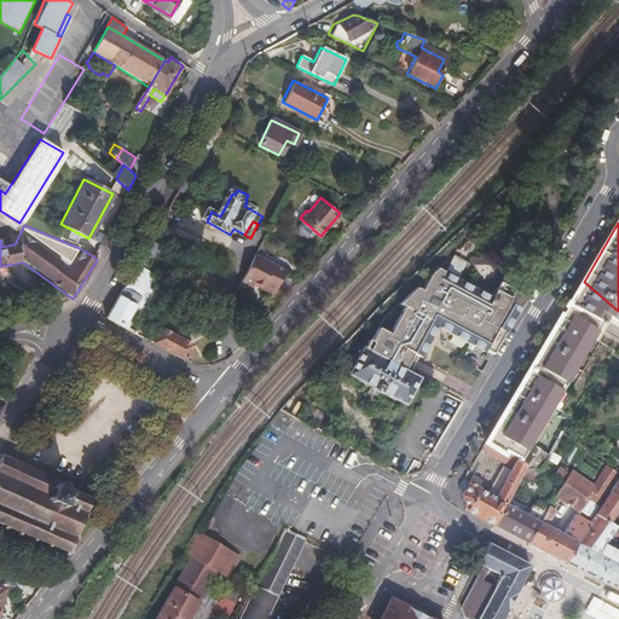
[(163,247),(148,239),(139,256),(105,318),(122,327),(133,307),(139,298),(144,301),(151,289),(146,287),(152,277),(143,271),(152,254),(158,256),(163,247)]
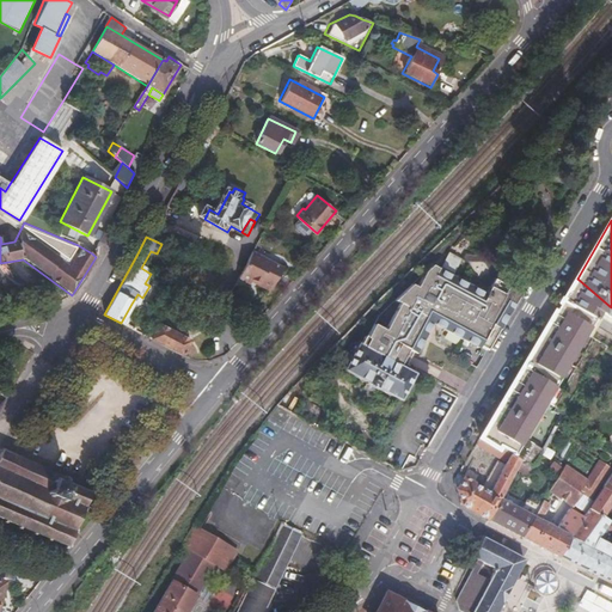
[(280,268),(251,254),(237,279),(248,285),(251,279),(257,282),(256,285),(268,291),(280,268)]
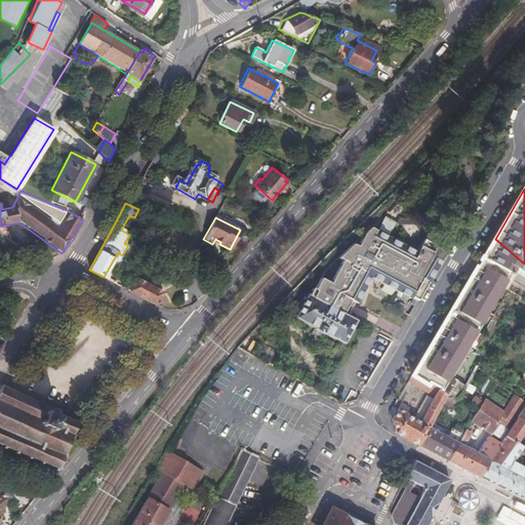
[(411,296),(417,299),(426,285),(447,249),(437,244),(436,245),(433,251),(421,245),(421,244),(418,249),(378,229),(377,230),(372,226),(365,233),(358,244),(354,242),(326,270),(315,287),(313,286),(296,315),(341,342),(341,341),(344,342),(355,322),(354,319),(344,313),(351,299),(356,303),(370,276),(410,297),(411,296)]
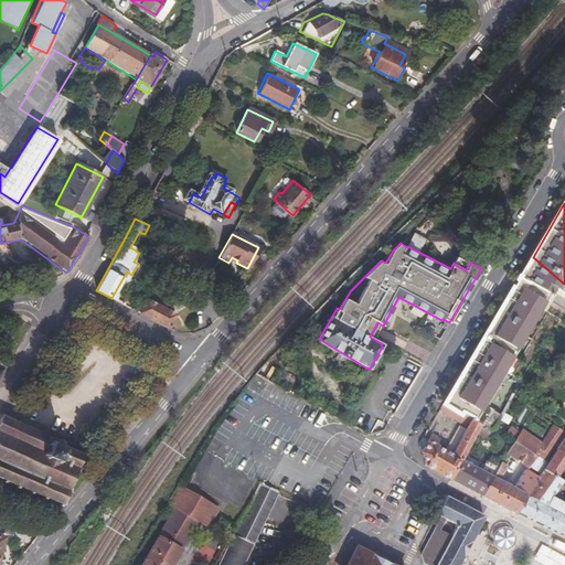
[(144,255),(139,253),(134,262),(138,264),(144,255)]
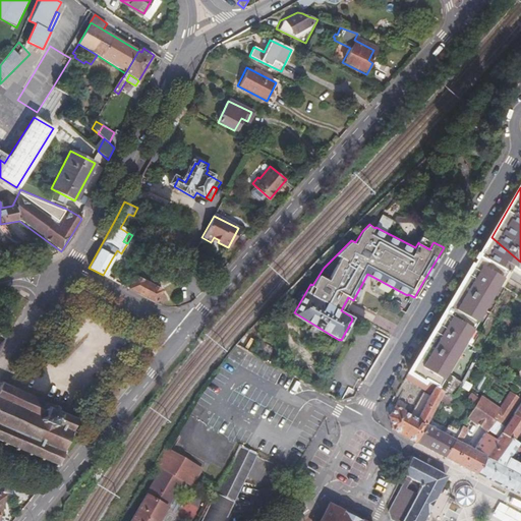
[(422,237),(418,243),(429,249),(432,243),(422,237)]
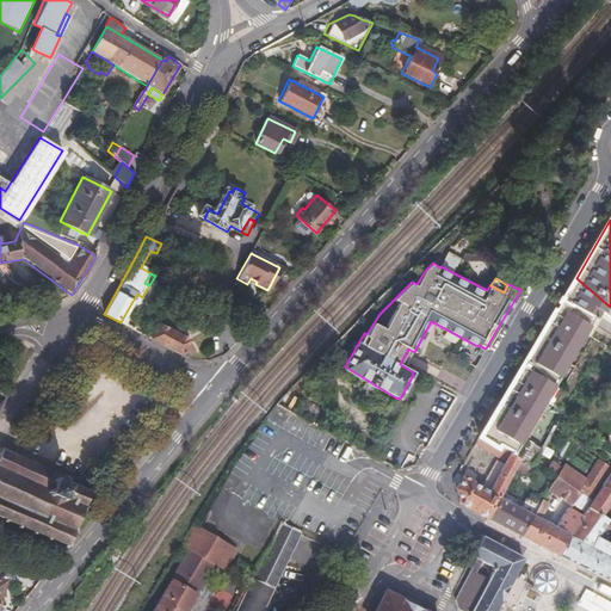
[(610,307),(576,278),(574,282),(532,350),(530,353),(562,369),(574,351),(576,353),(586,338),(584,337),(597,315),(610,323),(610,307)]
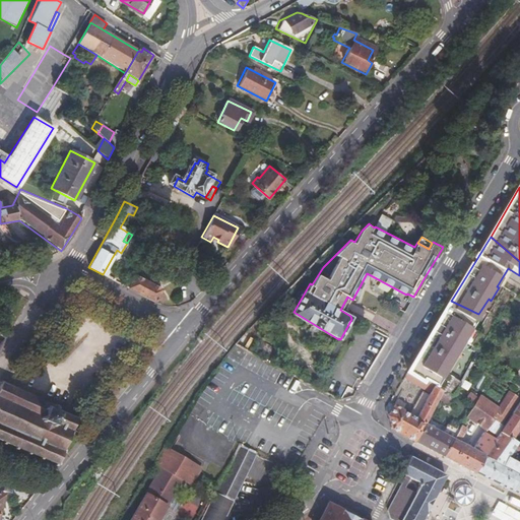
[(117,250),(112,258),(116,261),(117,261),(121,253),(117,250)]
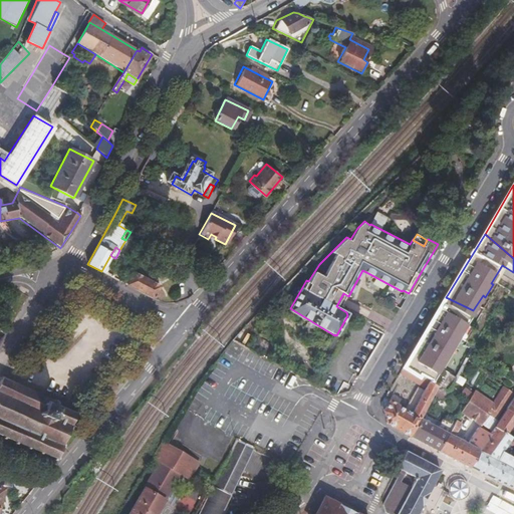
[(110,255),(101,271),(105,273),(114,258),(110,255)]
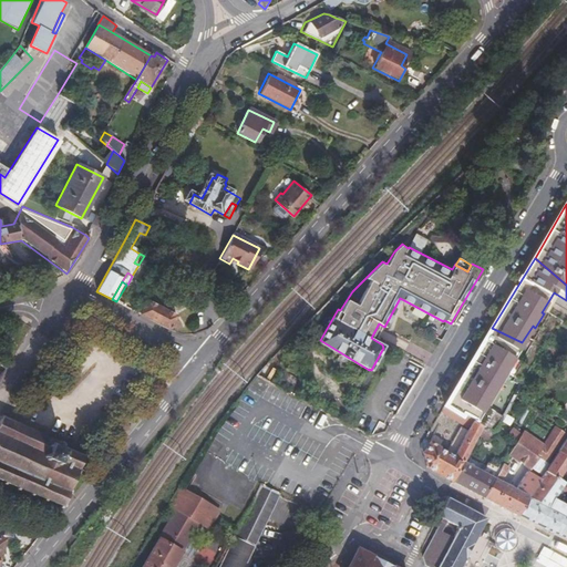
[(146,300),(138,313),(147,319),(168,330),(176,316),(146,300)]
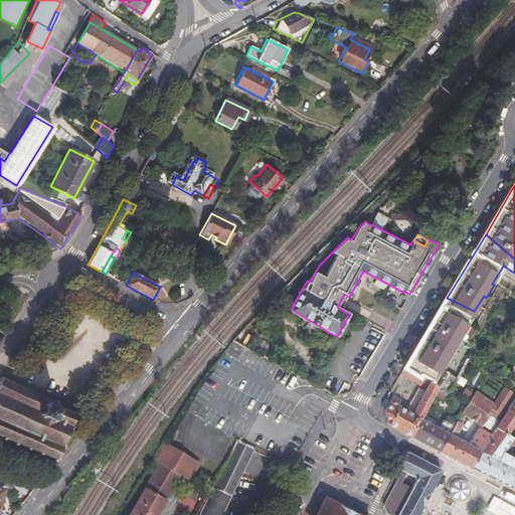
[(474,311),(447,298),(413,349),(412,352),(401,370),(417,380),(419,377),(430,382),(438,369),(447,354),(456,338),(458,339),(473,315),(472,315),(474,311)]
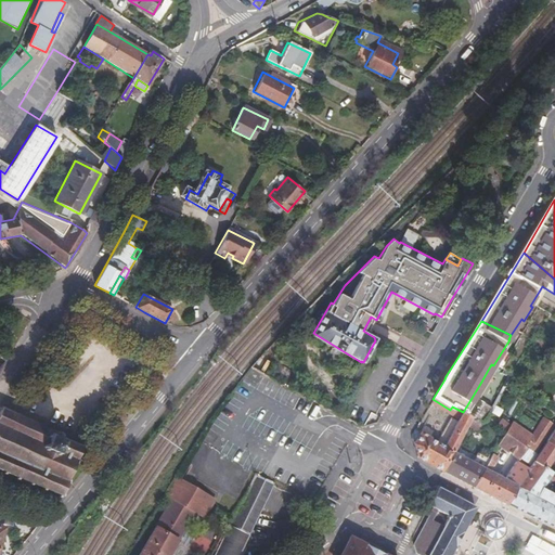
[(262,356),(256,366),(265,372),(271,361),(262,356)]
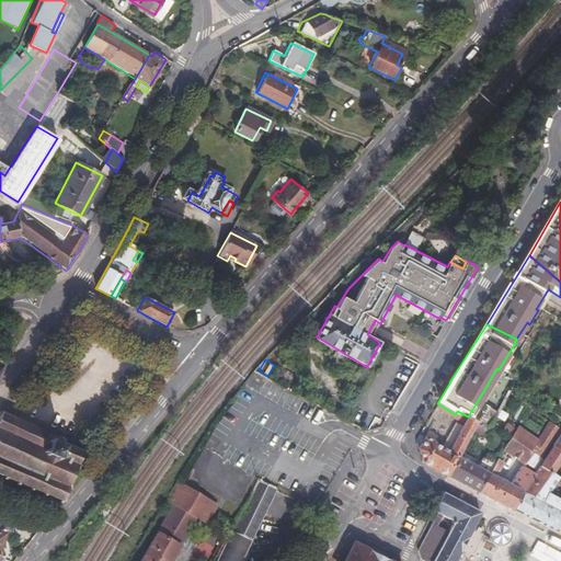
[(487,386),(477,402),(479,403),(489,388),(487,386)]
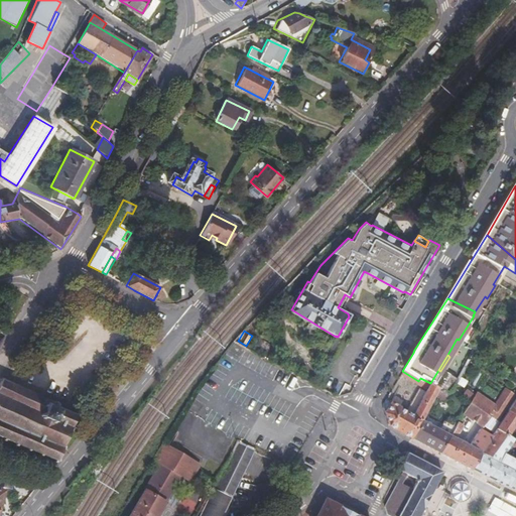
[(418,381),(402,371),(399,376),(425,391),(412,414),(384,400),(382,403),(387,425),(410,437),(421,418),(434,394),(438,388),(430,383),(420,378),(418,381)]
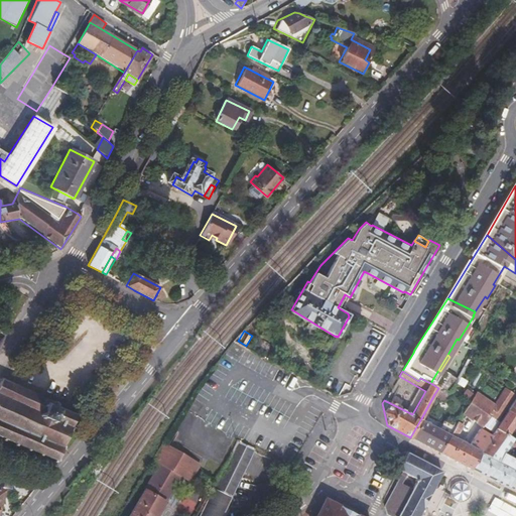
[(49,402),(0,380),(0,436),(55,462),(76,416),(55,408),(54,402),(51,401),(49,402)]
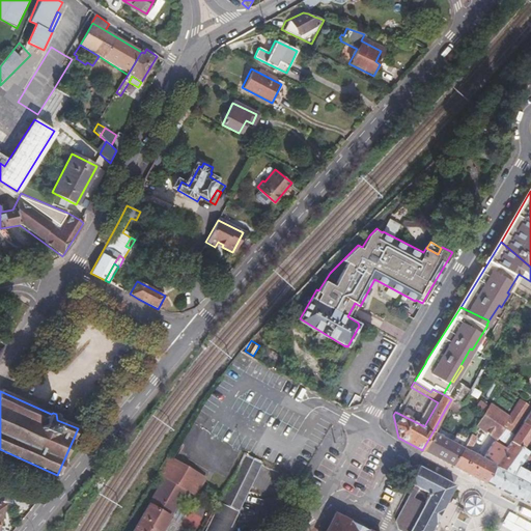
[(483,412),(475,425),(496,440),(505,428),(511,432),(530,403),(519,396),(508,414),(488,401),(485,406),(477,400),(474,406),(483,412)]
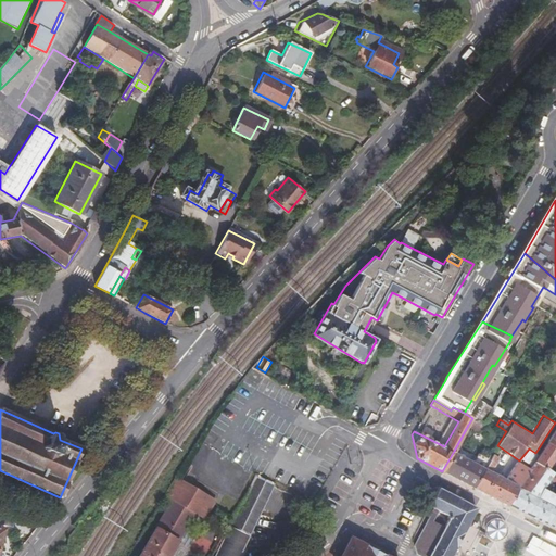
[(472,418),(468,425),(478,430),(481,424),(472,418)]
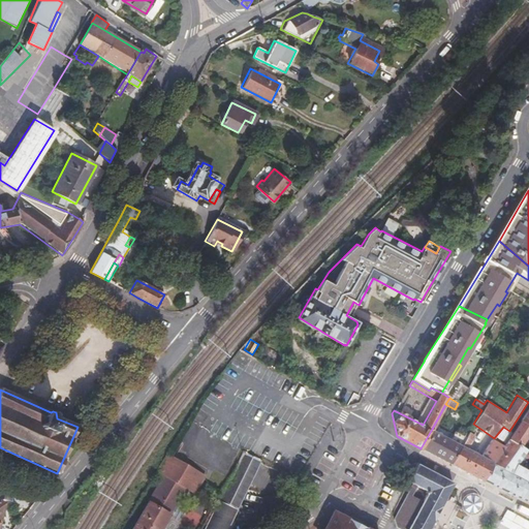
[(528,404),(519,421),(528,428),(528,404)]
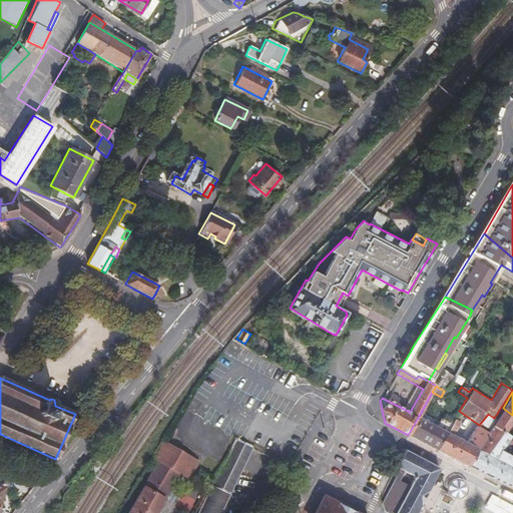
[(512,415),(503,408),(491,426),(504,435),(512,420),(512,415)]
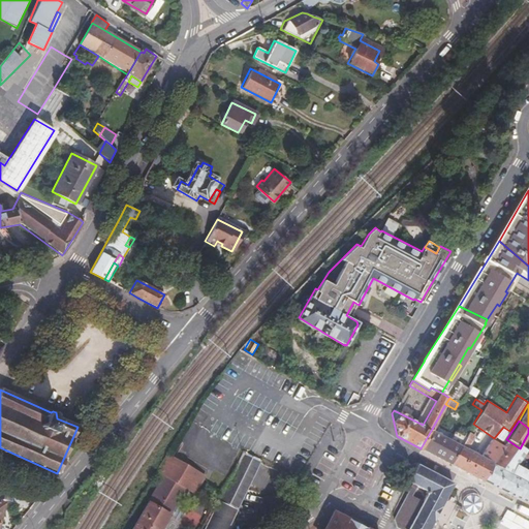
[(432,429),(421,448),(441,460),(450,464),(461,445),(432,429)]
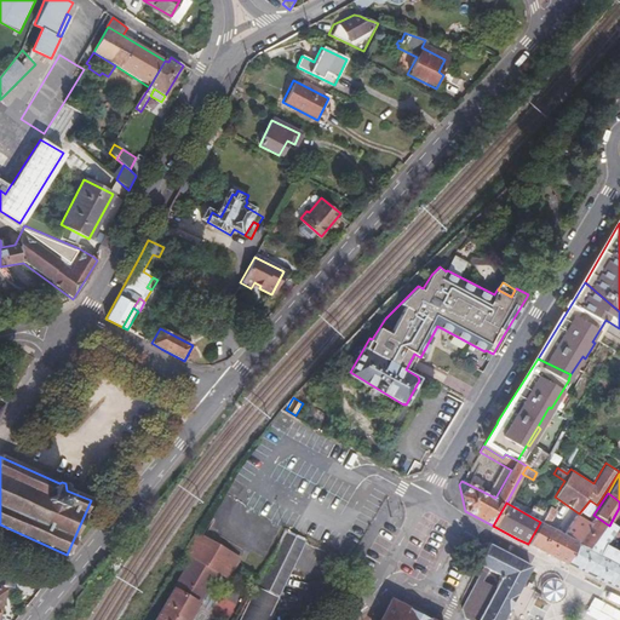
[(540,522),(528,544),(563,563),(592,517),(585,512),(581,520),(577,516),(563,535),(549,527),(557,511),(549,506),(540,522)]
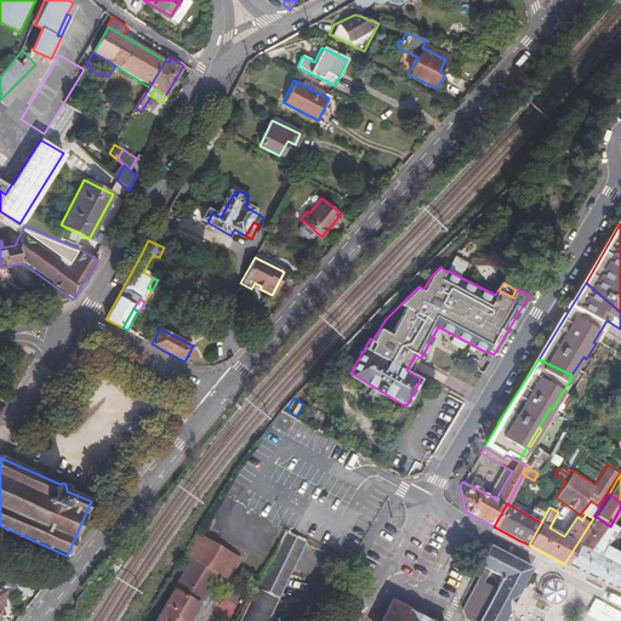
[(593,518),(564,564),(569,567),(607,586),(620,591),(620,554),(611,551),(605,548),(613,536),(617,540),(620,541),(620,533),(616,529),(610,527),(594,516),(593,518)]
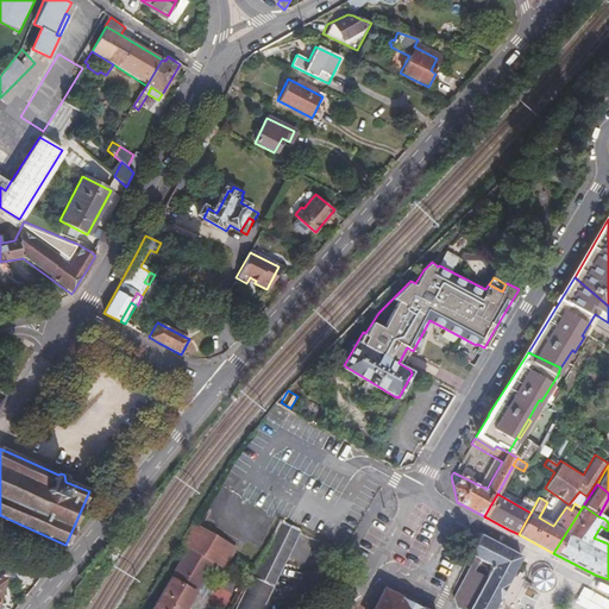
[(264,608),(276,589),(274,588),(302,531),(281,520),(276,528),(269,541),(257,560),(253,565),(248,575),(251,577),(234,608),(264,608)]
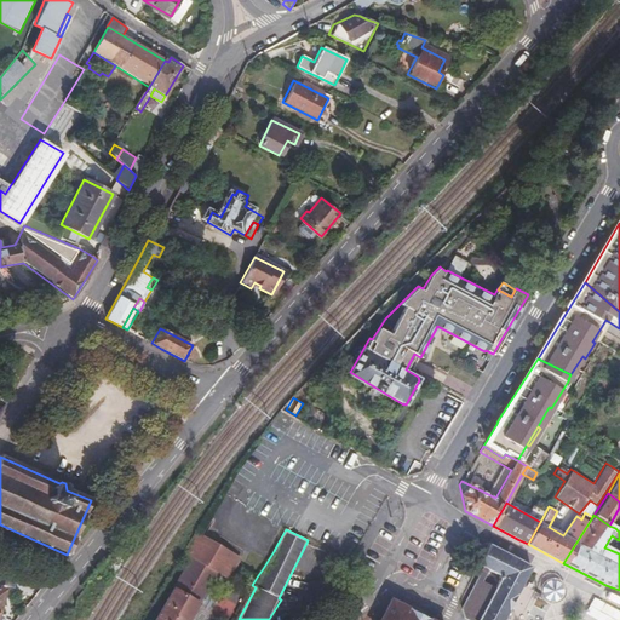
[(229,577),(241,557),(195,532),(179,560),(187,564),(154,619),(188,619),(218,572),(229,577)]
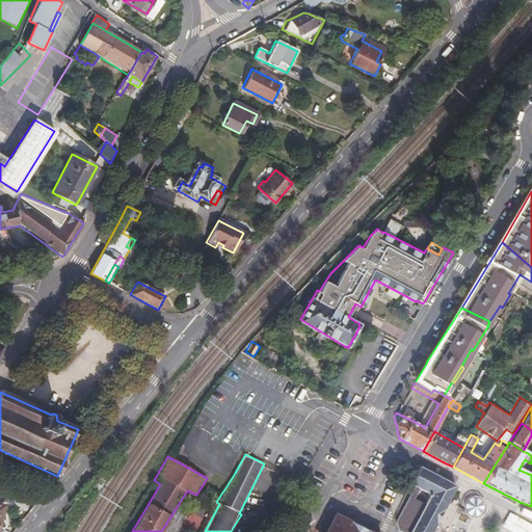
[(519,470),(524,472),(529,462),(525,459),(519,470)]
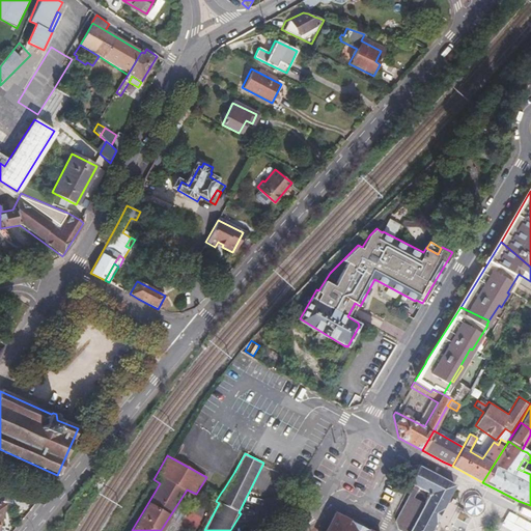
[(421,466),(410,485),(414,487),(395,522),(397,530),(431,530),(441,514),(456,483),(421,466)]
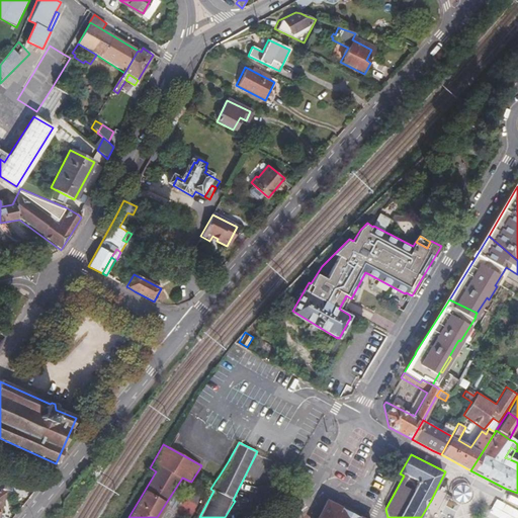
[(14,483),(0,479),(0,486),(12,490),(14,483)]
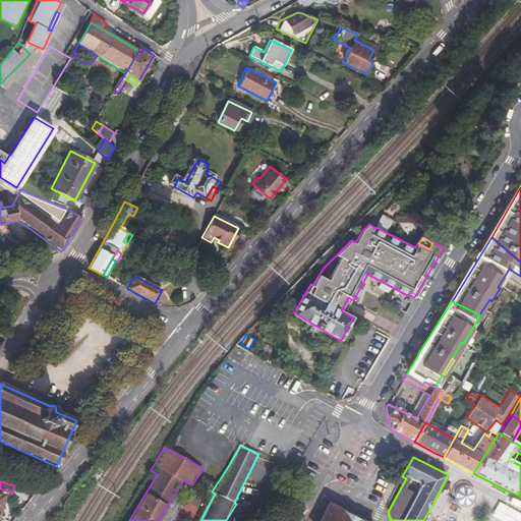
[(320,520),(356,520),(328,506),(320,520)]
